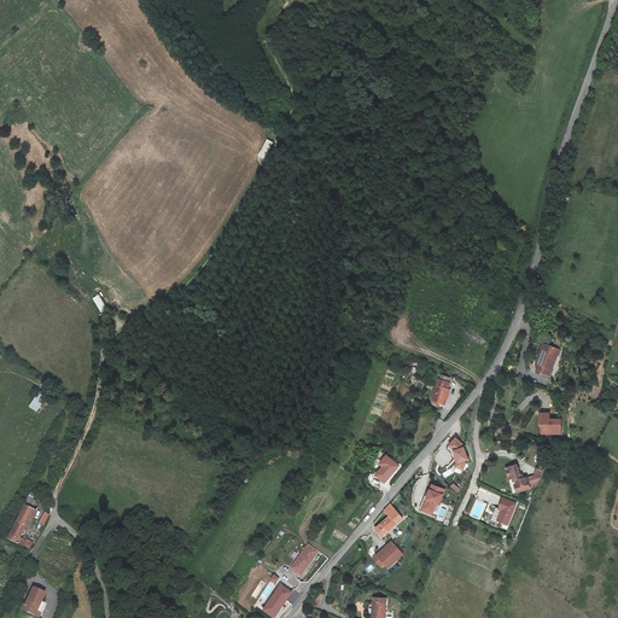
[(266,159),(272,141),(264,139),(258,157),(266,159)]
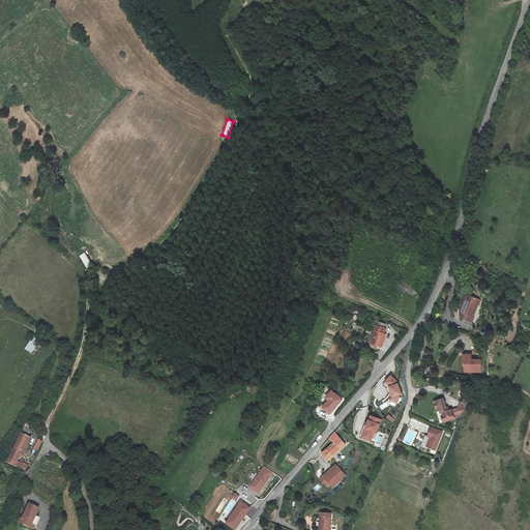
[(84,253),(79,256),(87,268),(92,264),(84,253)]
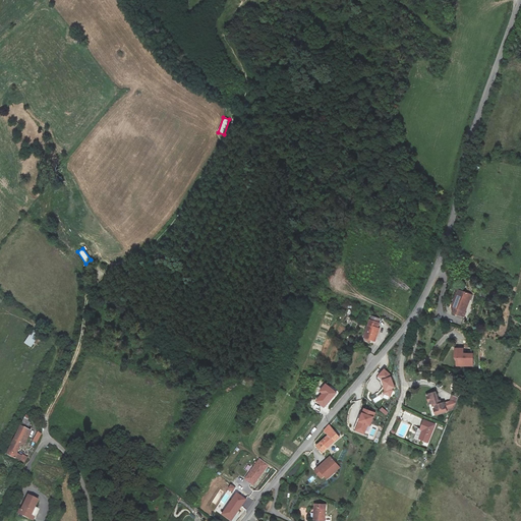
[(470,294),(458,290),(452,307),(454,308),(453,313),(463,316),(470,294)]
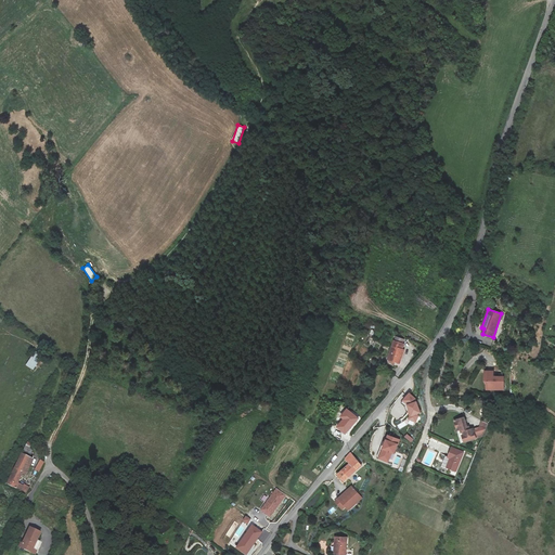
[(404,340),(395,337),(387,359),(399,363),(404,349),(401,348),(404,340)]
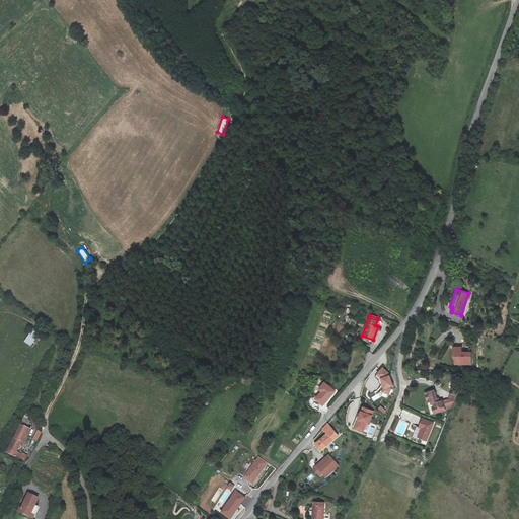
[(30,346),(39,332),(31,328),(23,342),(30,346)]
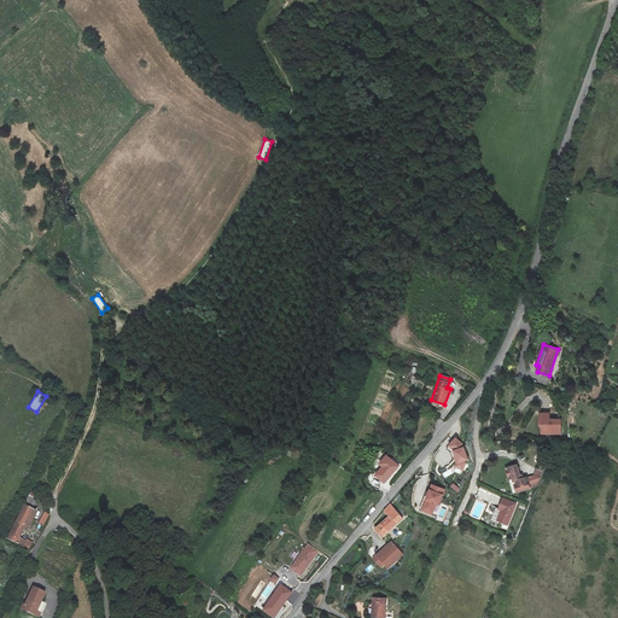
[(546,413),(537,412),(537,424),(540,424),(540,432),(558,432),(558,419),(544,419),(546,413)]
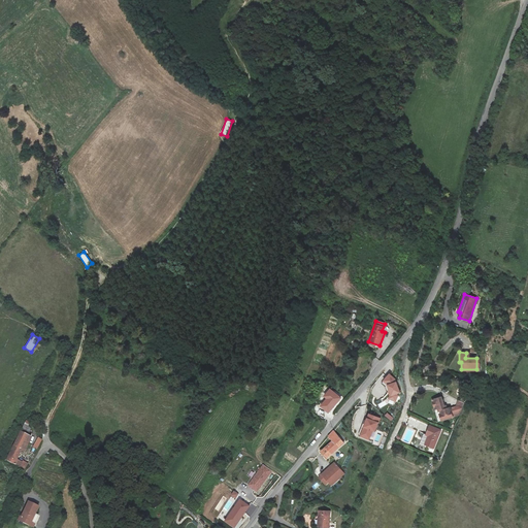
[(389,374),(383,382),(388,385),(390,395),(389,398),(395,401),(398,396),(397,394),(399,393),(396,382),(395,381),(396,380),(389,374)]
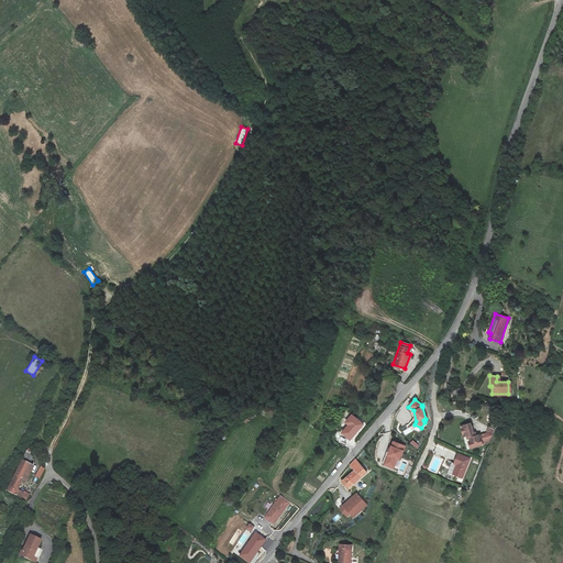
[(350,440),(363,424),(352,415),(345,422),(349,426),(342,433),(350,440)]
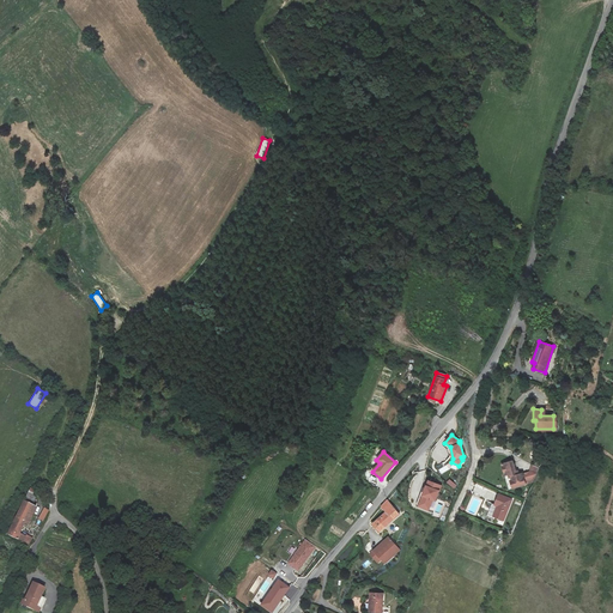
[(511,489),(534,481),(539,468),(532,466),(530,472),(522,475),(522,474),(519,474),(519,472),(516,472),(513,462),(503,465),(505,475),(508,474),(509,478),(511,477),(513,480),(509,481),(511,489)]
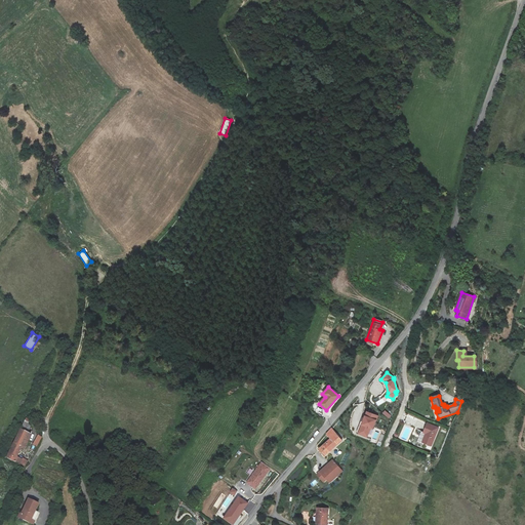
[(366,411),(358,434),(366,437),(369,429),(373,430),(377,415),(366,411)]
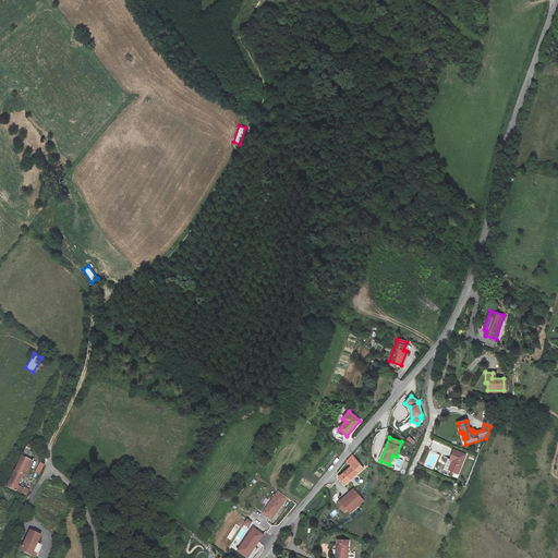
[(465,455),(455,450),(450,460),(453,461),(450,470),(458,473),(465,455)]
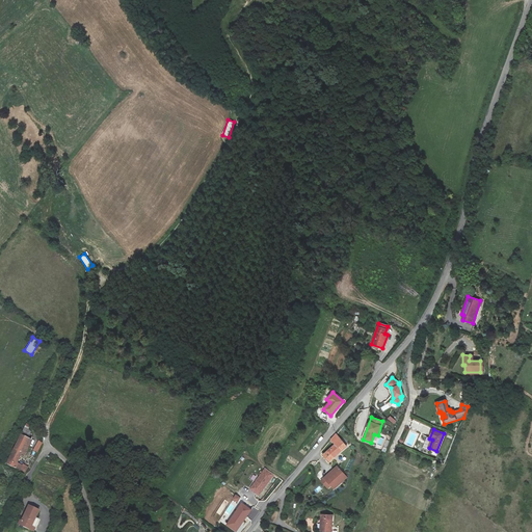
[(25,453),(31,440),(20,434),(7,463),(25,472),(28,467),(23,464),(23,466),(16,462),(20,452),(25,453)]
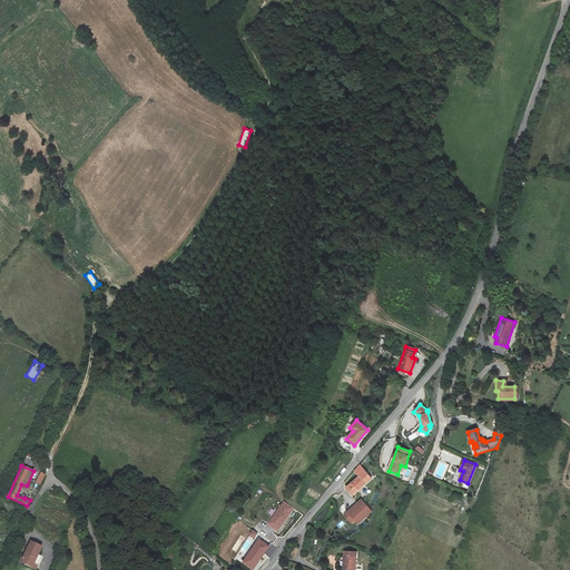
[(352,494),(366,482),(371,478),(360,465),(355,471),(360,475),(345,488),(352,494)]
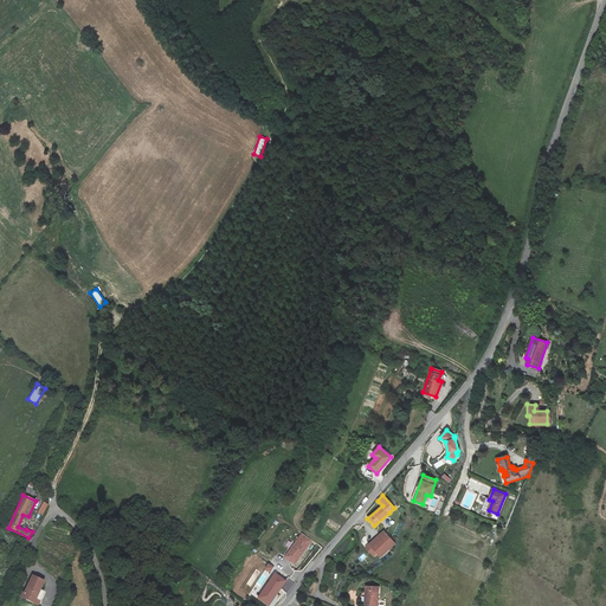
[(38,513),(43,515),(49,504),(44,501),(38,513)]
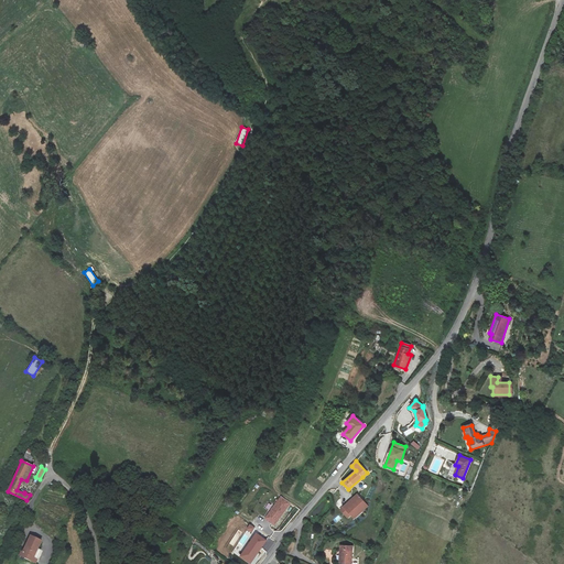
[(357,495),(340,510),(347,518),(350,514),(355,518),(368,507),(357,495)]
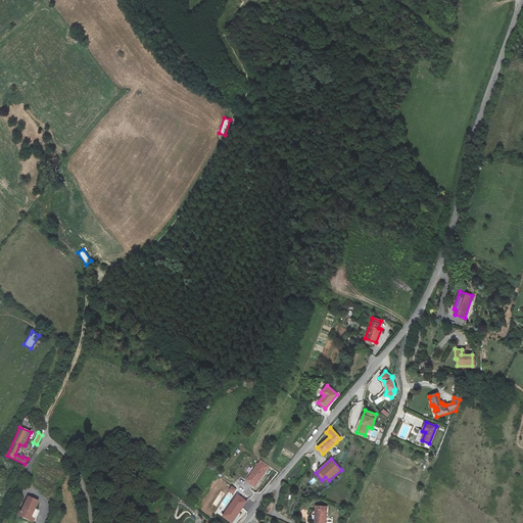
[(260,461),(246,481),(254,487),(269,467),(260,461)]
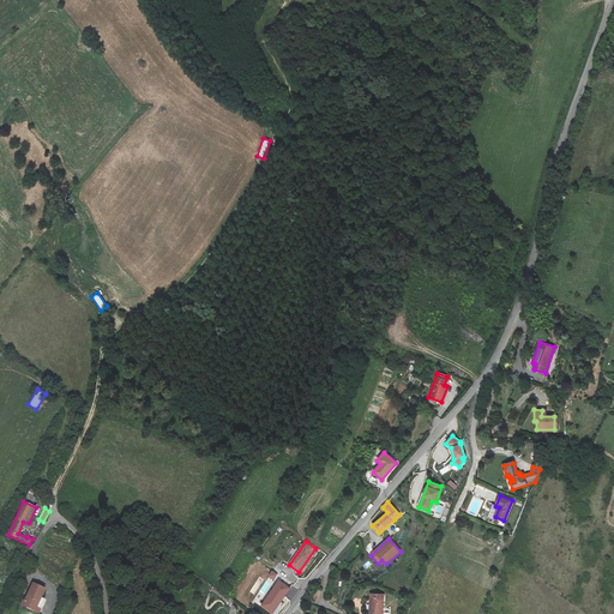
[(280,581),(262,606),(272,613),(289,588),(280,581)]
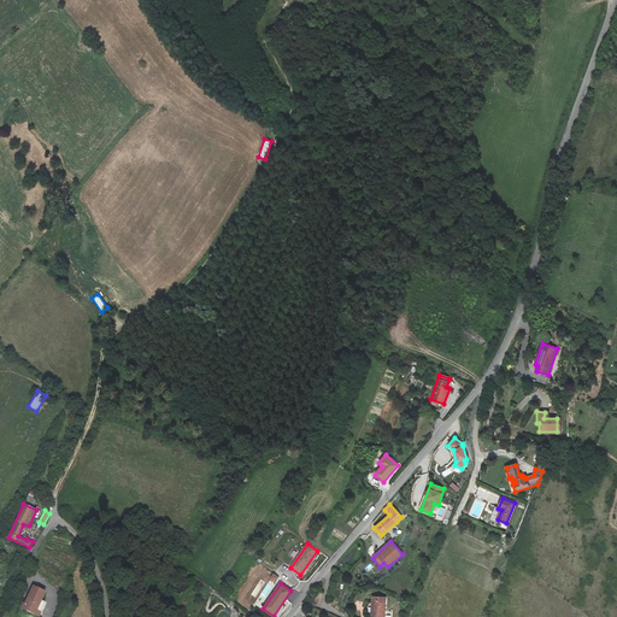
[(45,601),(41,599),(45,591),(33,586),(25,604),(23,607),(40,615),(45,601)]
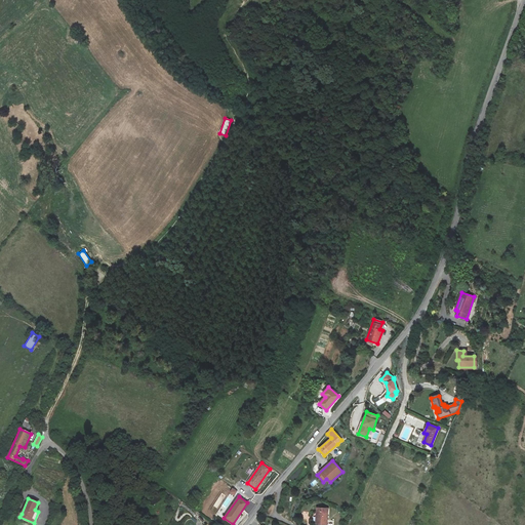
[(318,508),(316,524),(323,524),(326,524),(328,509),(318,508)]
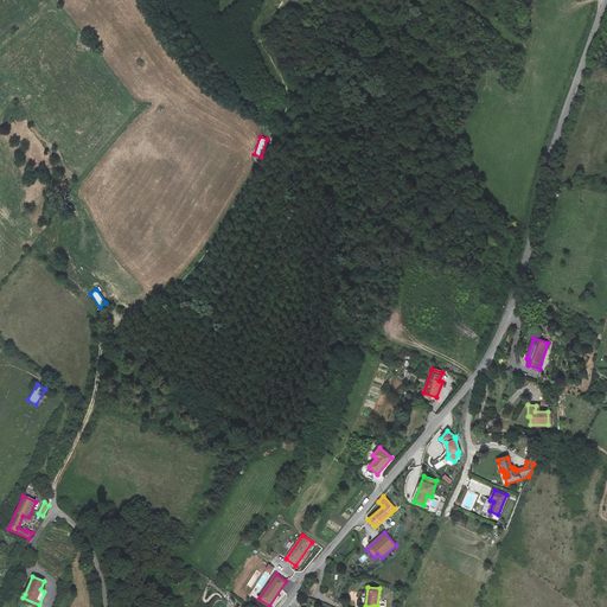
All buildings are outlined.
